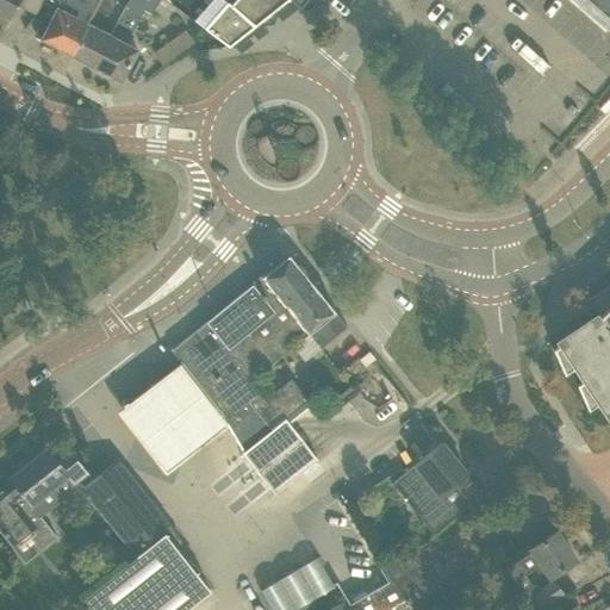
[(0,0),(0,14),(10,20),(18,4),(35,12),(24,27),(25,29),(38,10),(44,0),(0,0)]
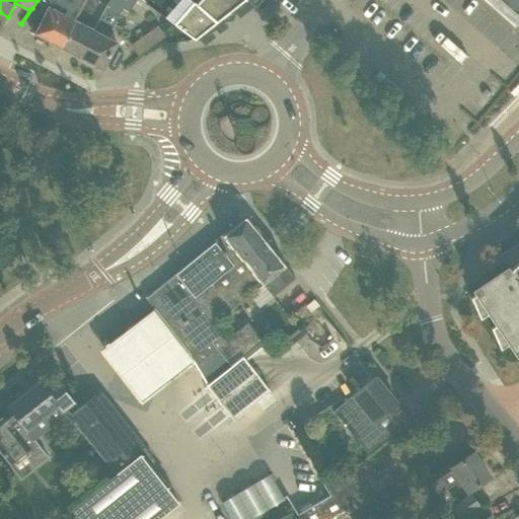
[(45,0),(39,11),(29,29),(61,46),(84,0),(45,0)]
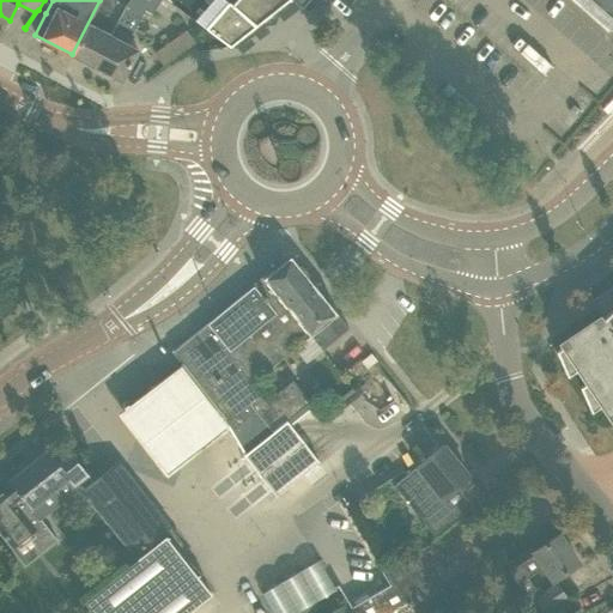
[(99,0),(72,54),(96,66),(104,50),(102,49),(110,34),(102,29),(116,0),(99,0)]
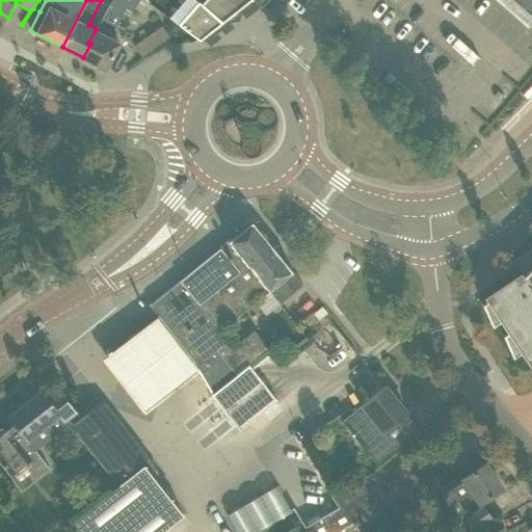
[(132,11),(137,0),(112,0),(110,4),(97,29),(96,29),(88,43),(90,44),(83,57),(105,69),(118,42),(109,37),(125,7),(132,11)]
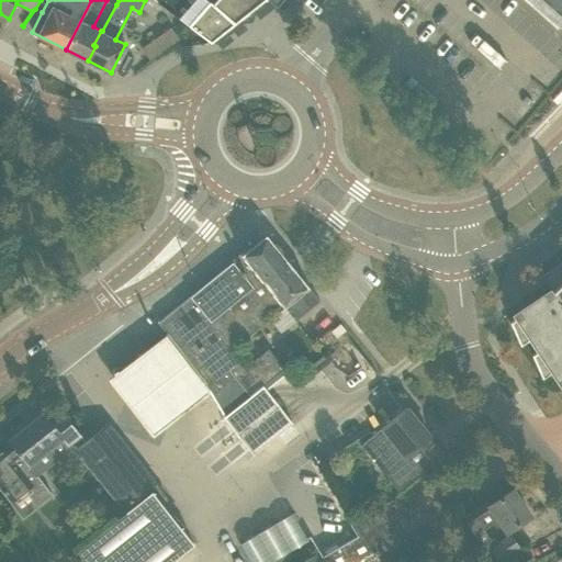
[(153,0),(210,41),(214,43),(242,21),(250,21),(254,11),(267,0),(153,0)]
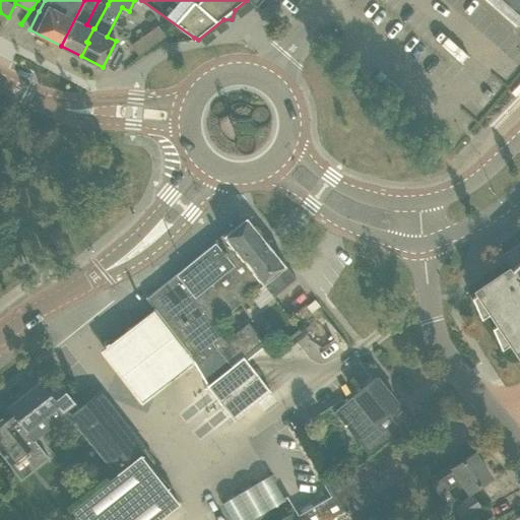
[(519,0),(482,0),(519,31),(519,0)]
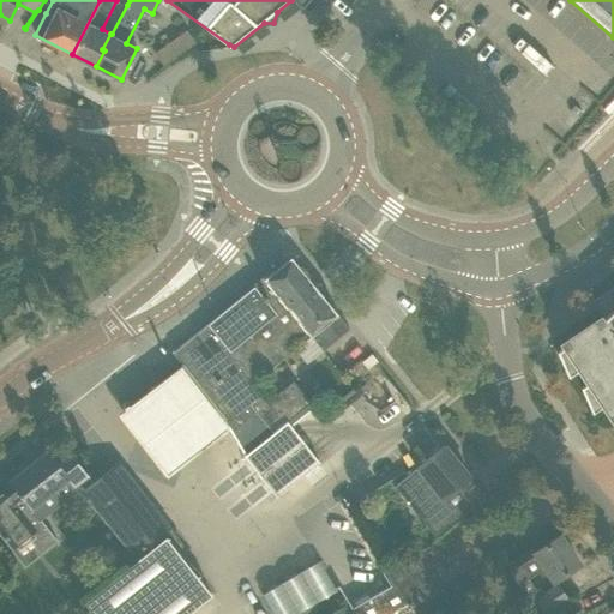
[(161,62),(196,44),(190,31),(154,48),(161,62)]
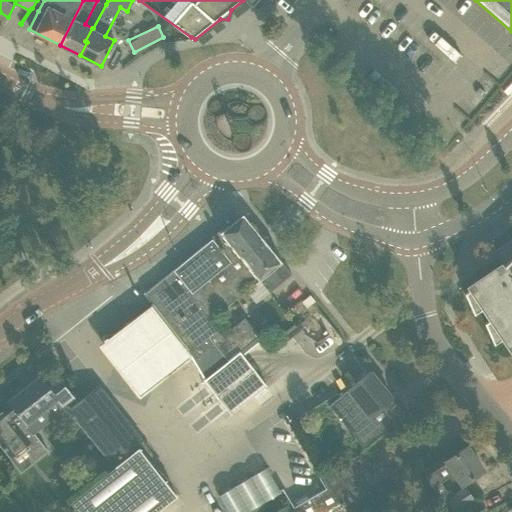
[(162,278),(186,308),(267,244),(243,214),(162,278)]
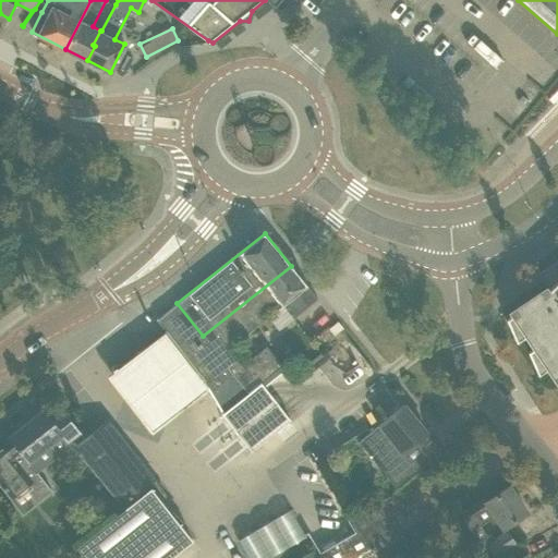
[(557,263),(556,261),(555,262),(557,264),(543,274),(550,286),(545,292),(544,290),(508,314),(510,316),(506,319),(511,331),(518,329),(532,349),(528,352),(533,364),(540,361),(553,381),(557,377),(557,311),(553,304),(557,299),(557,263)]
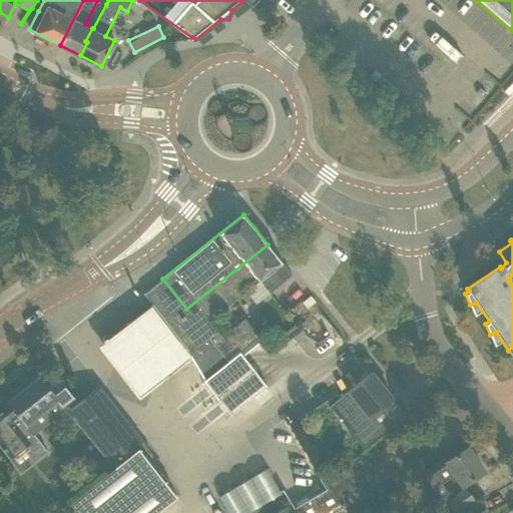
[(214,342),(233,357),(239,352),(259,336),(244,319),(225,334),(213,319),(260,281),(269,293),(276,287),(292,275),(268,244),(186,309),(214,342)]
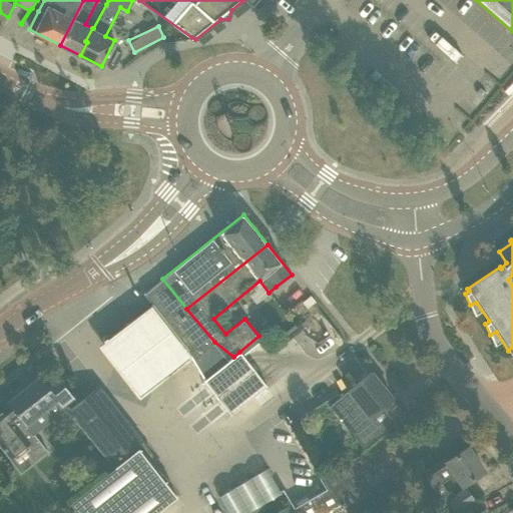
[(162,279),(143,294),(188,349),(187,350),(207,377),(233,357),(214,342),(186,309),(162,279)]
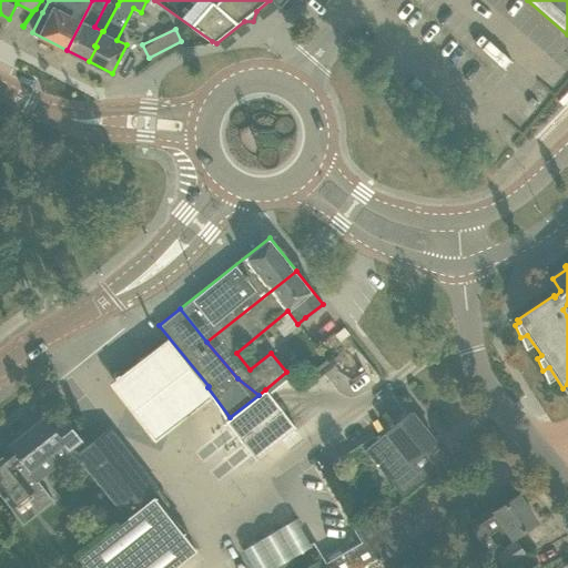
[(210,402),(165,344),(109,387),(153,446),(210,402)]
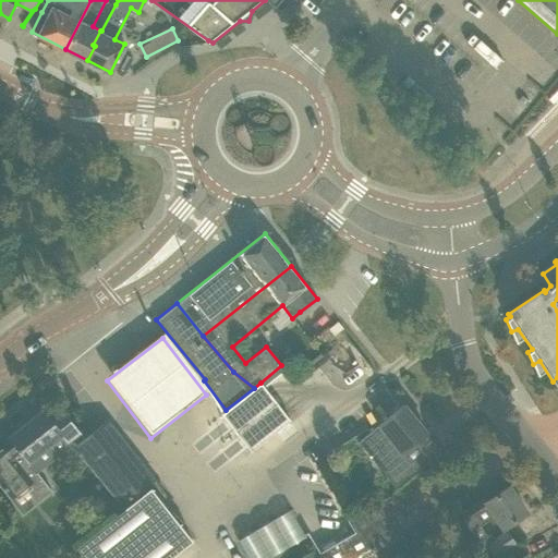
[(226,410),(221,414),(251,451),(290,420),(261,383),(254,388),(226,410)]
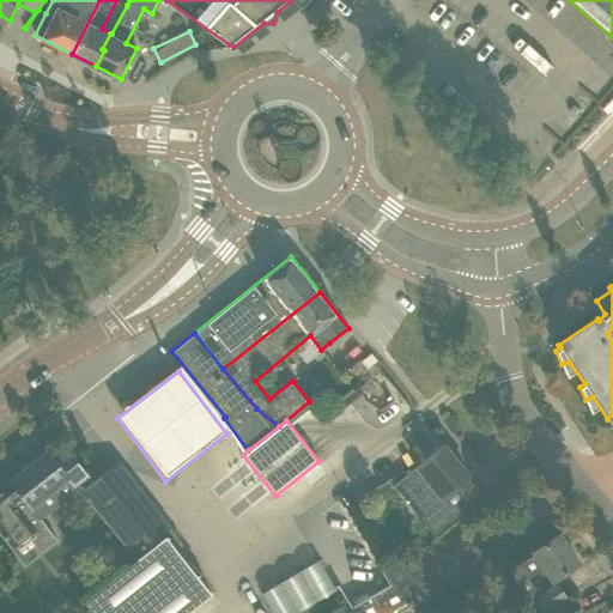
[(449,491),(468,475),(443,444),(424,460),(406,474),(394,485),(423,520),(447,501),(443,496),(449,491)]
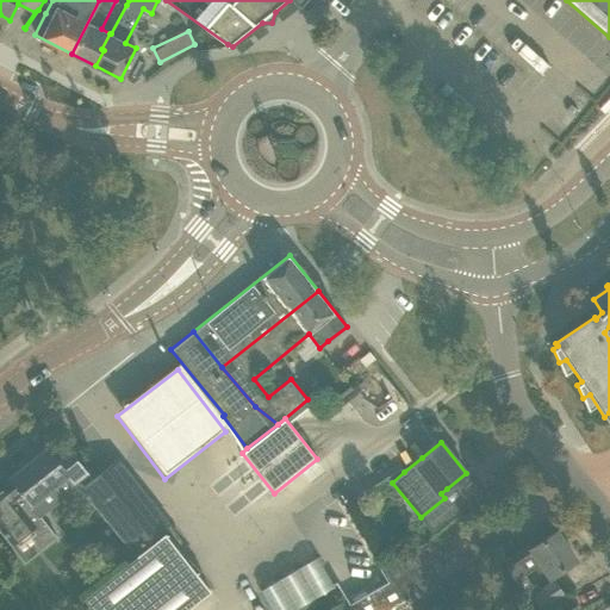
[(7,478),(12,483),(32,508),(53,491),(61,500),(78,487),(74,483),(87,472),(70,450),(58,460),(47,447),(7,478)]
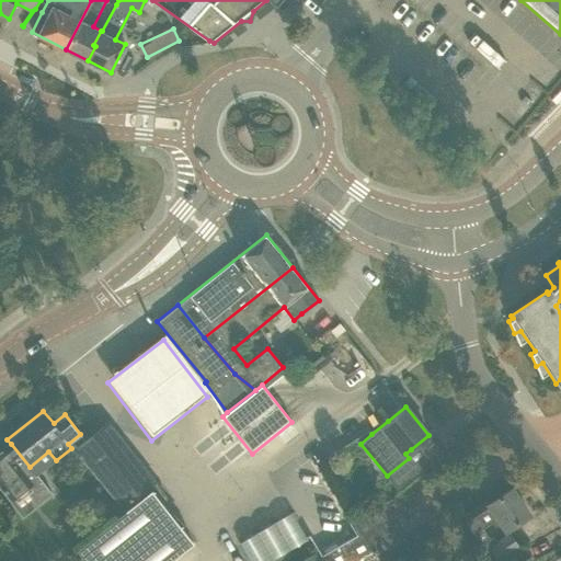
[(148,487),(114,443),(118,438),(107,424),(84,442),(76,449),(125,513),(118,518),(78,551),(86,560),(172,560),(174,560),(191,546),(146,489),(148,487)]
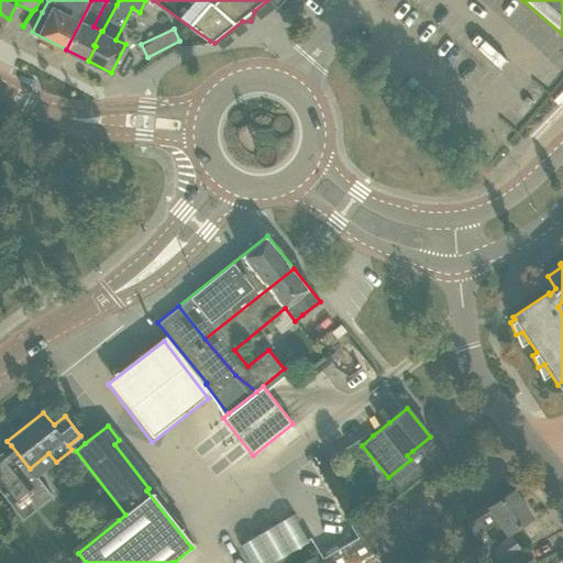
[(30,468),(11,445),(0,454),(0,489),(12,505),(29,492),(40,506),(52,496),(37,477),(30,468)]
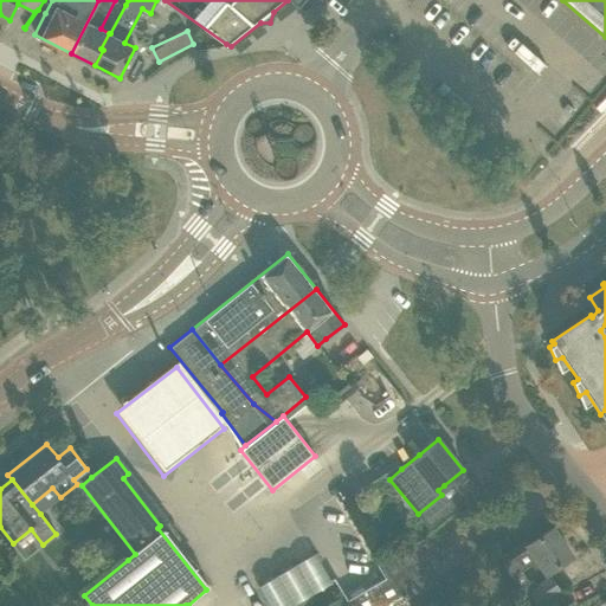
[(431,530),(455,510),(442,495),(418,514),(431,530)]
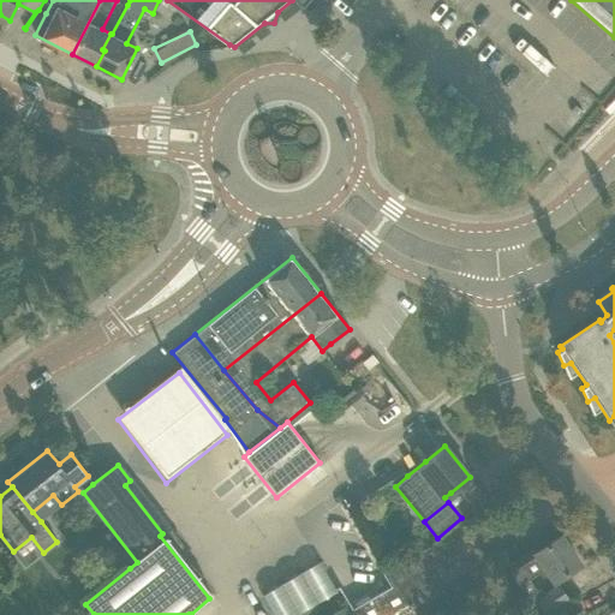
[(352,507),(309,526),(344,599),(386,579),(352,507)]
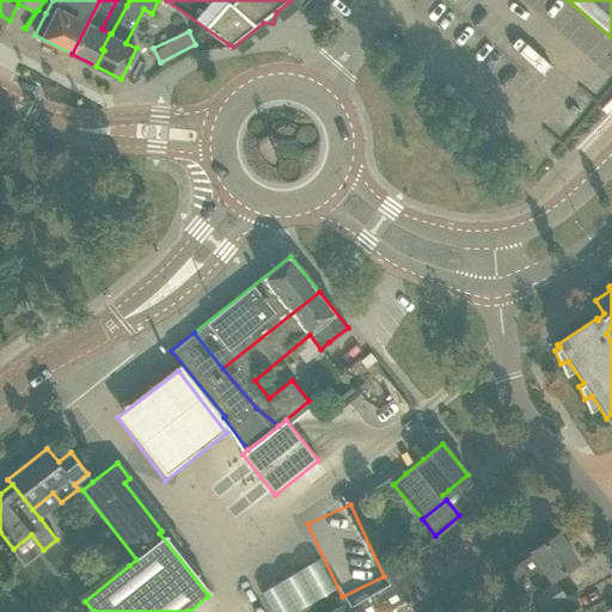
[(558,532),(538,545),(533,549),(530,544),(503,562),(516,581),(542,563),(551,579),(557,575),(577,562),(558,532)]
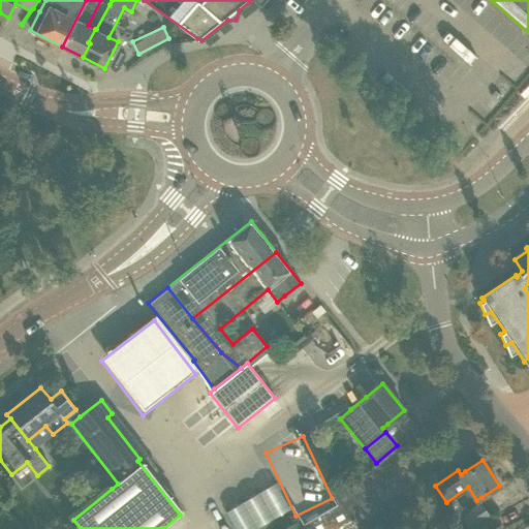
[(338,503),(302,524),(304,528),(347,528),(354,526),(356,528),(384,528),(358,476),(331,490),(338,503)]
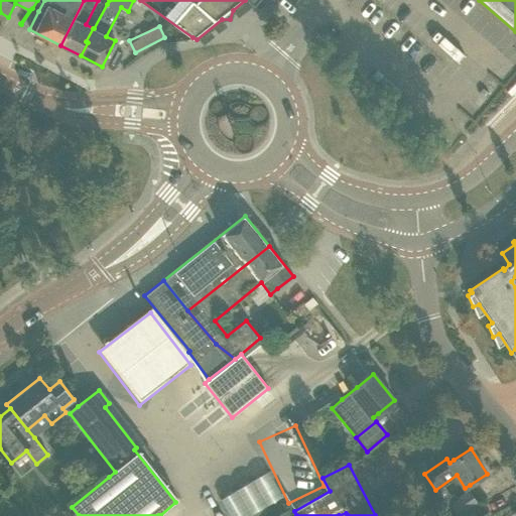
[(442,515),(454,515),(476,502),(469,491),(450,503),(446,497),(435,504),(442,515)]
